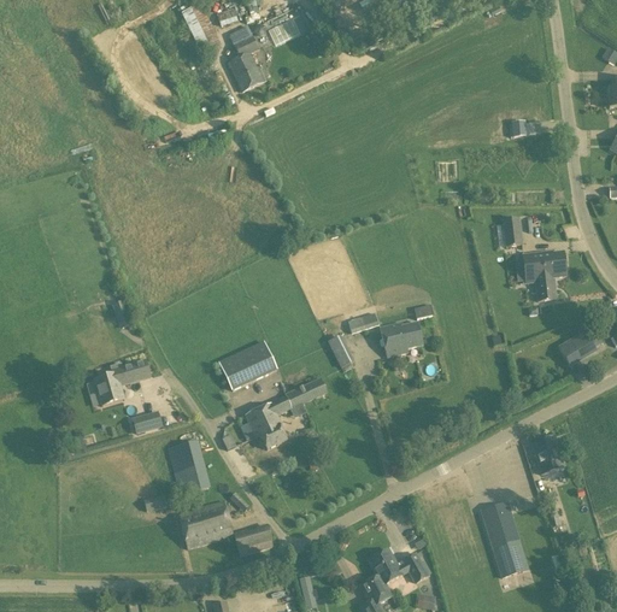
[(218,40),(200,0),(181,10),(200,49),(218,40)]
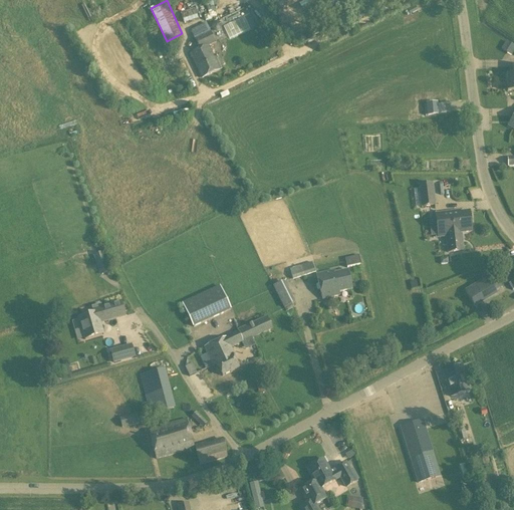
[(229,34),(259,23),(251,3),(221,14),(229,34)]
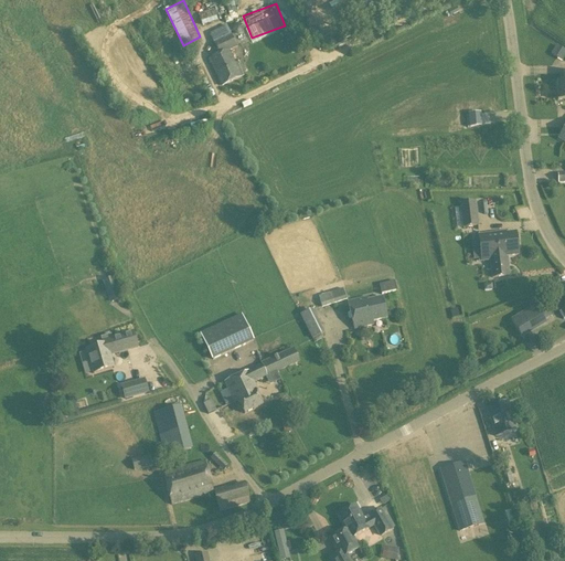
[(202,22),(217,17),(214,6),(198,11),(202,22)]
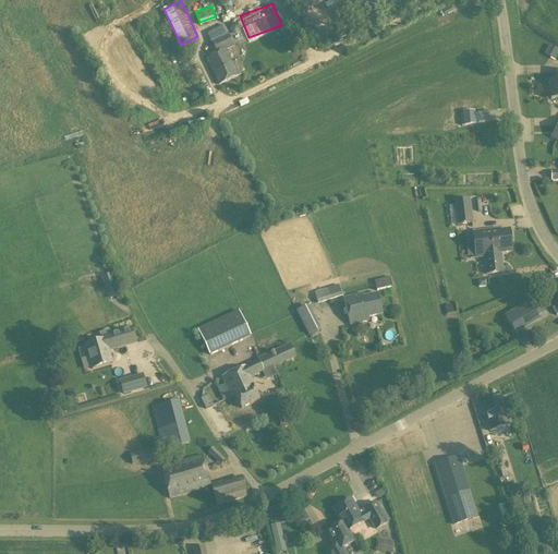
[(230,21),(229,25),(231,29),(235,31),(239,29),(241,25),(239,21),(235,20),(230,21)]
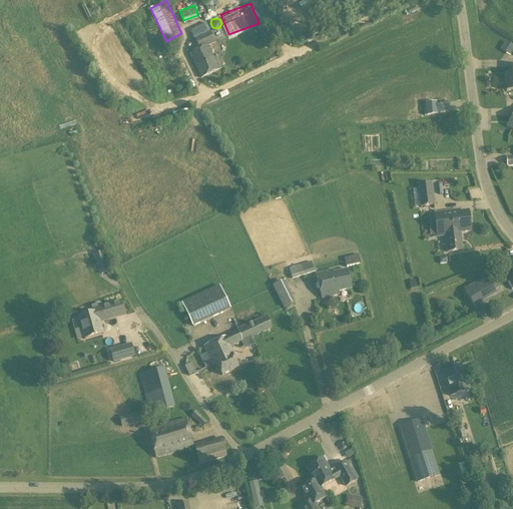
[(200,74),(216,67),(211,57),(213,56),(206,42),(213,39),(208,28),(194,35),(199,46),(189,50),(200,74)]
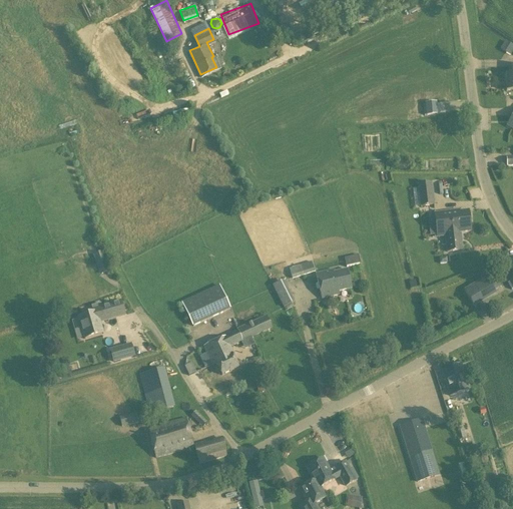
[(505,37),(500,46),(505,49),(510,41),(505,37)]
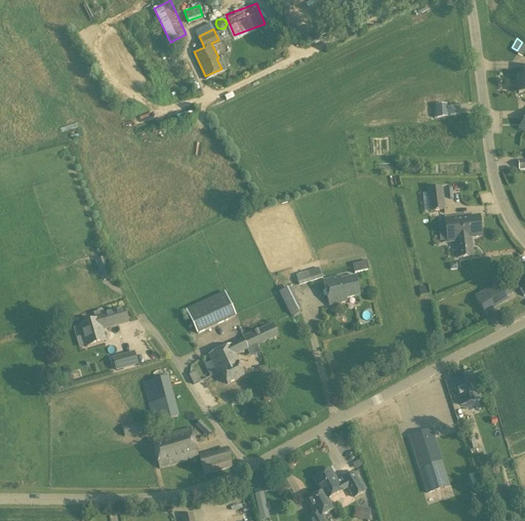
[(427,185),(430,208),(445,207),(442,184),(427,185)]
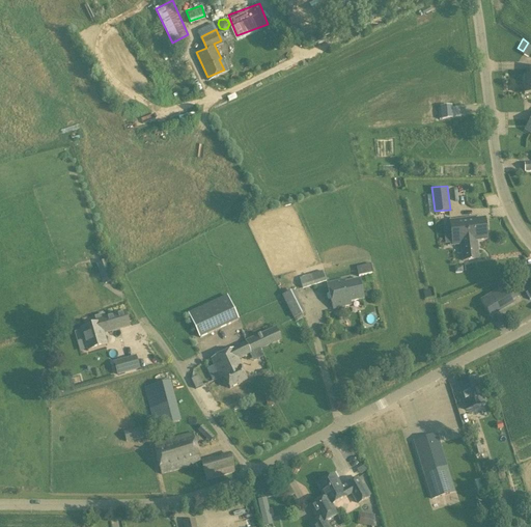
[(478,255),(476,237),(486,236),(484,216),(470,217),(470,216),(449,218),(452,242),(460,241),(463,257),(478,255)]
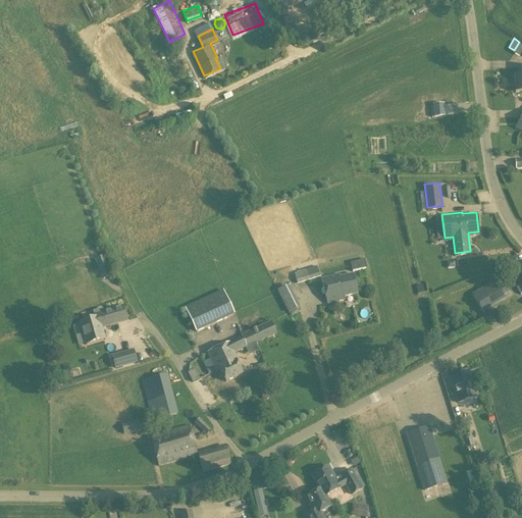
[(353,268),(366,265),(364,256),(351,259),(353,268)]
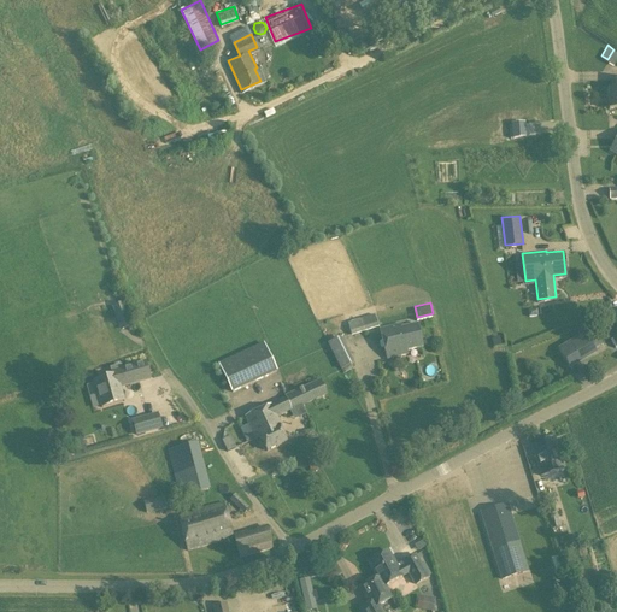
[(378,323),(374,311),(347,319),(351,331),(378,323)]
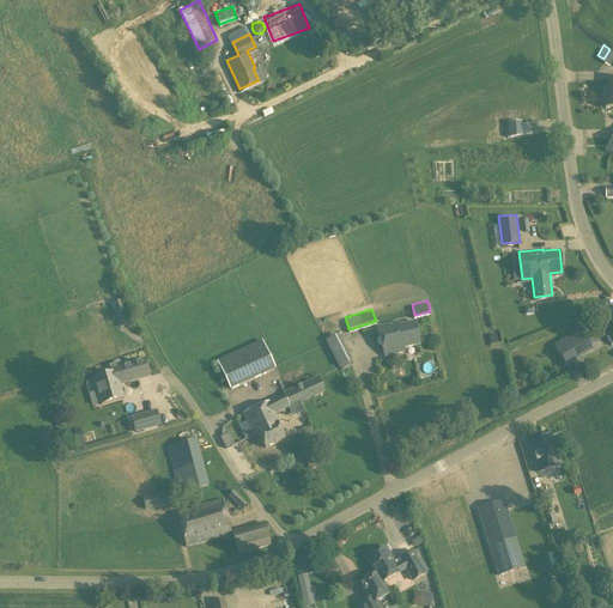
[(419,341),(414,318),(399,322),(399,318),(377,323),(383,352),(402,348),(401,345),(419,341)]
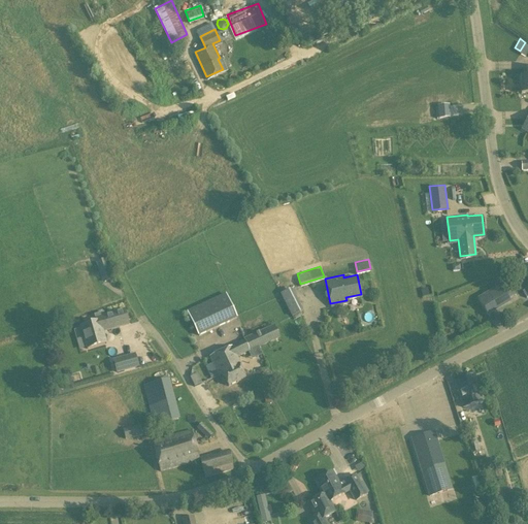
[(488,313),(510,298),(509,296),(516,292),(508,279),(500,283),(500,282),(477,295),(488,313)]
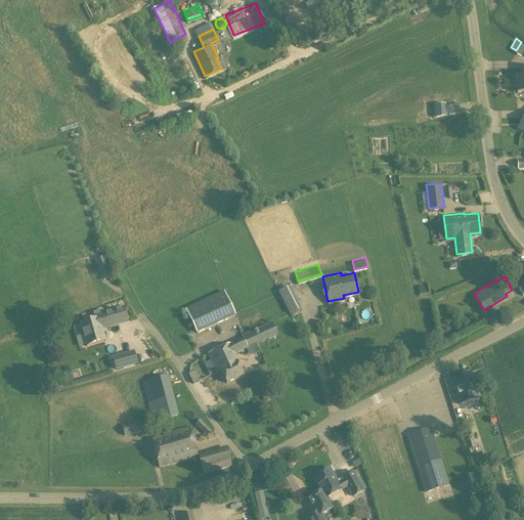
[(277,289),(289,311),(301,305),(289,283),(277,289)]
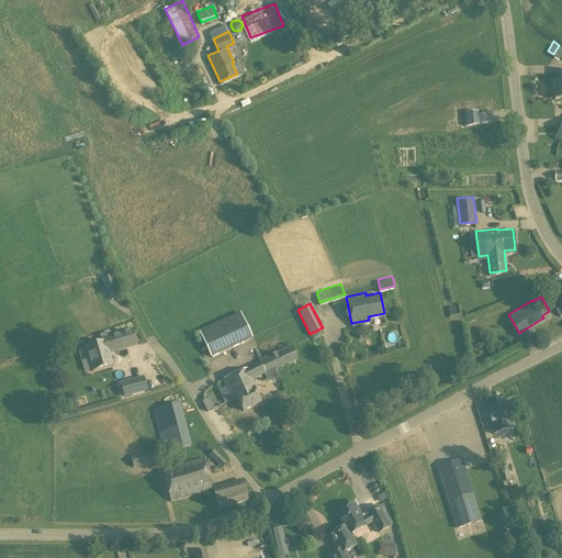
[(199,328),(211,355),(253,335),(240,309),(199,328)]
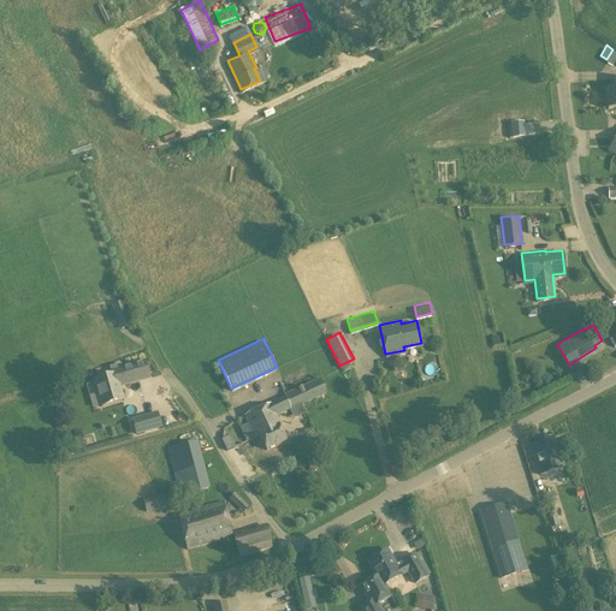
[(122,371),(116,372),(116,371),(94,377),(101,403),(123,396),(118,379),(124,378),(124,379),(150,372),(147,359),(120,366),(122,371)]
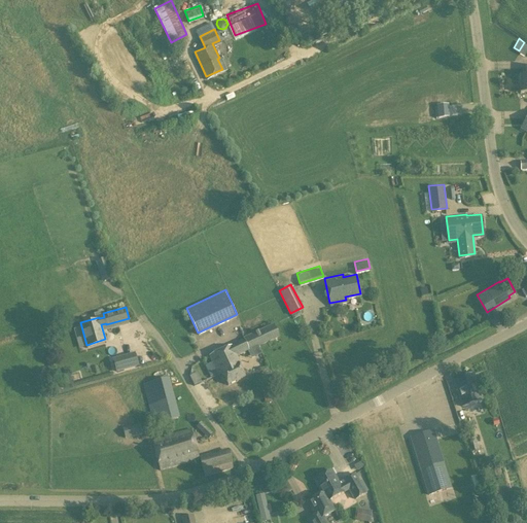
[(237,352),(279,333),(274,321),(243,335),(244,337),(209,353),(217,372),(222,370),(229,382),(245,374),(239,361),(241,360),(237,352)]
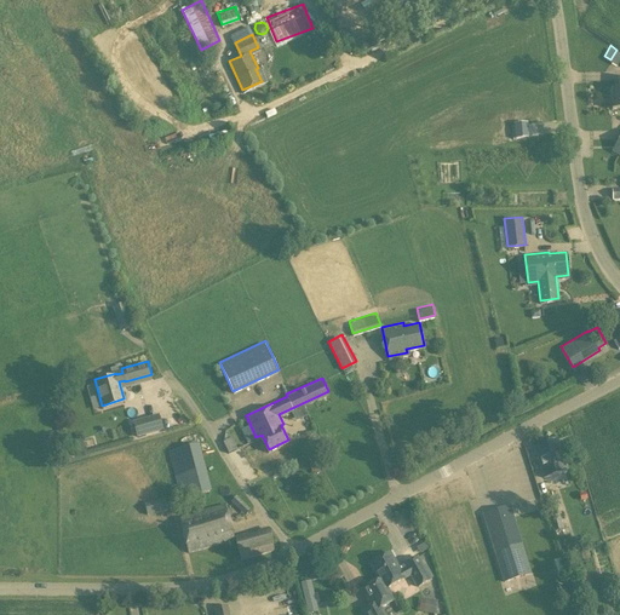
[(304,403),(292,408),(296,418),(308,413),(304,403)]
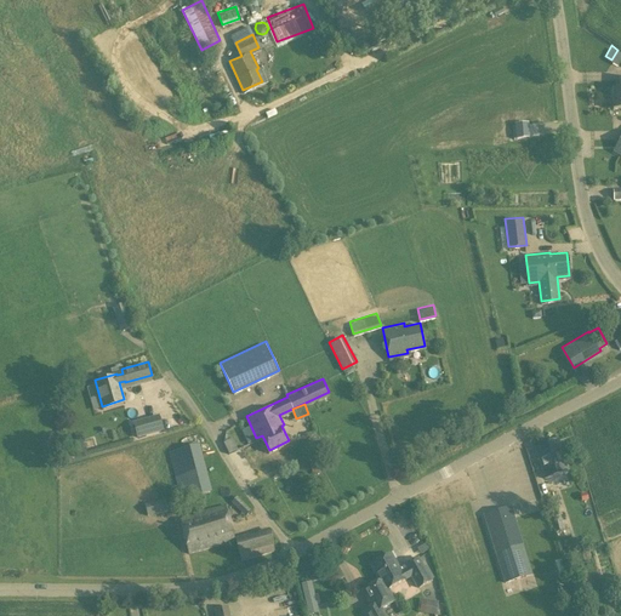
[(163,427),(159,414),(134,421),(137,434),(163,427)]
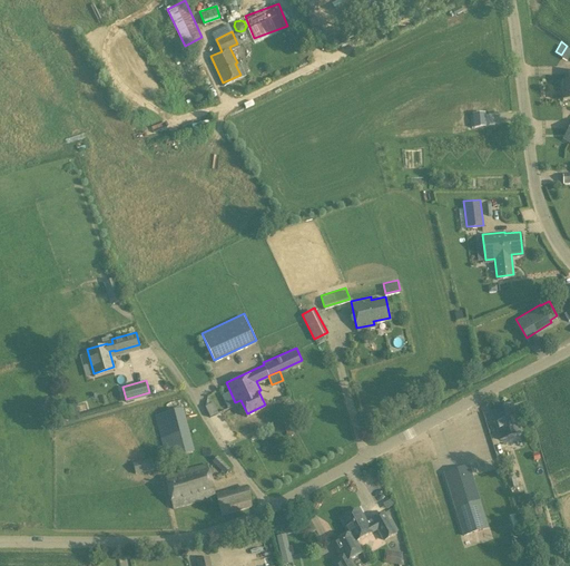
[(213,401),(205,405),(209,415),(217,410),(213,401)]
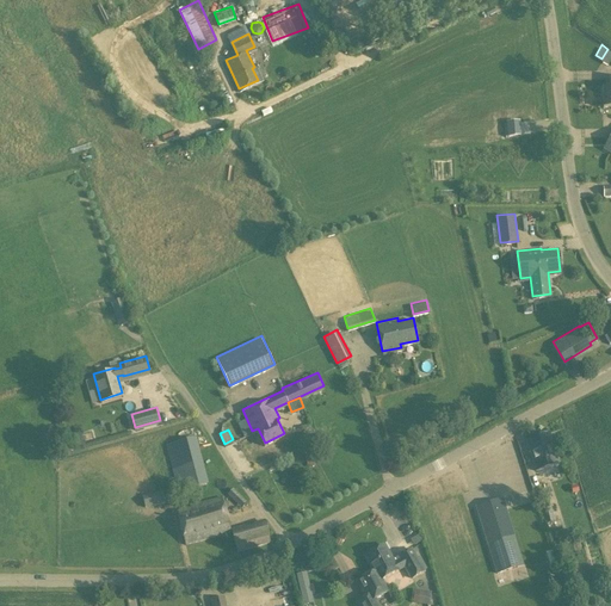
[(549,430),(526,436),(536,468),(557,461),(549,430)]
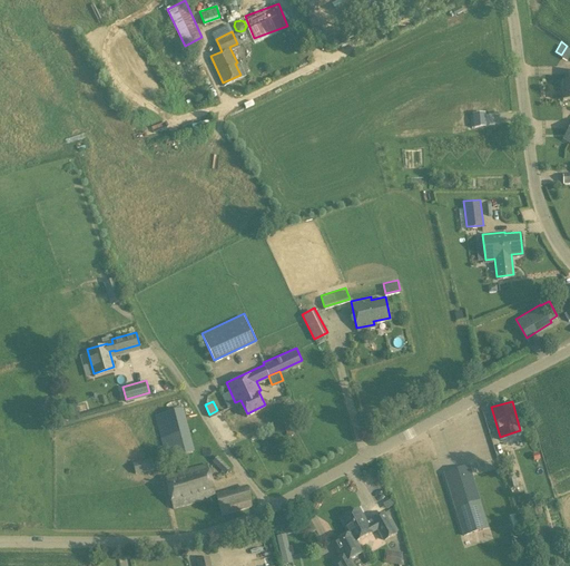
[(166,457),(194,449),(183,406),(155,413),(166,457)]
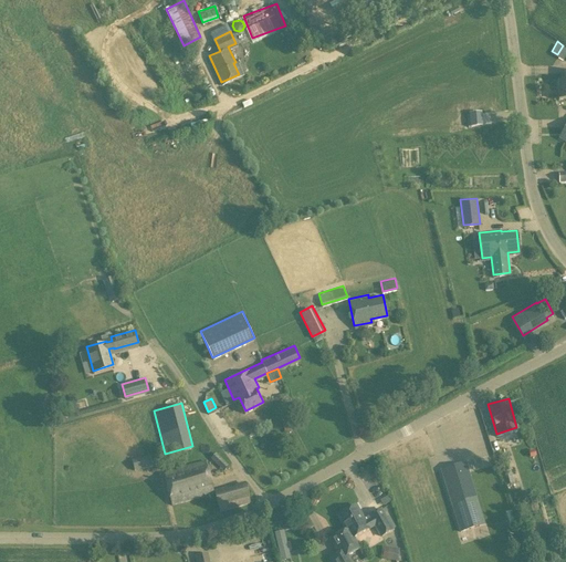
[(229,462),(216,449),(210,455),(222,469),(229,462)]
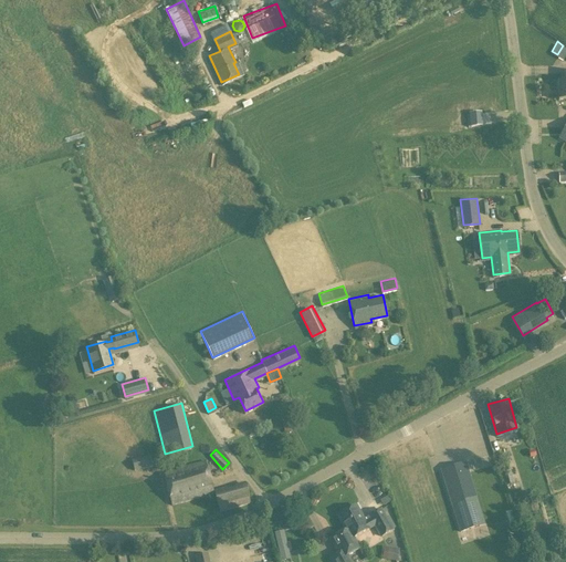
[(134,468),(152,465),(149,453),(132,456),(134,468)]
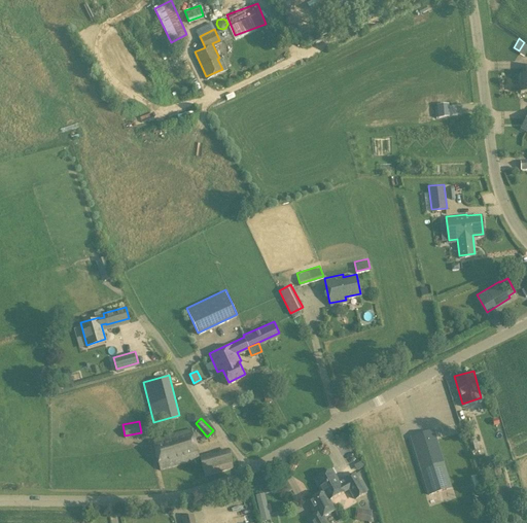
[(421,468),(430,465),(434,478),(447,474),(432,427),(411,434),(421,468)]
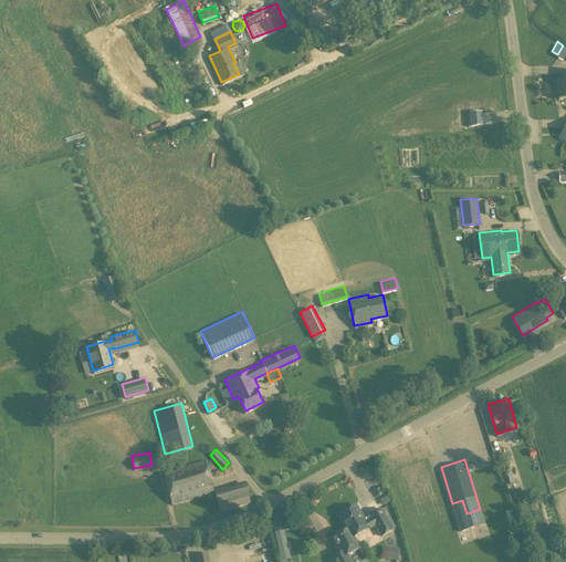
[(206,460),(164,471),(174,501),(213,491),(206,460)]
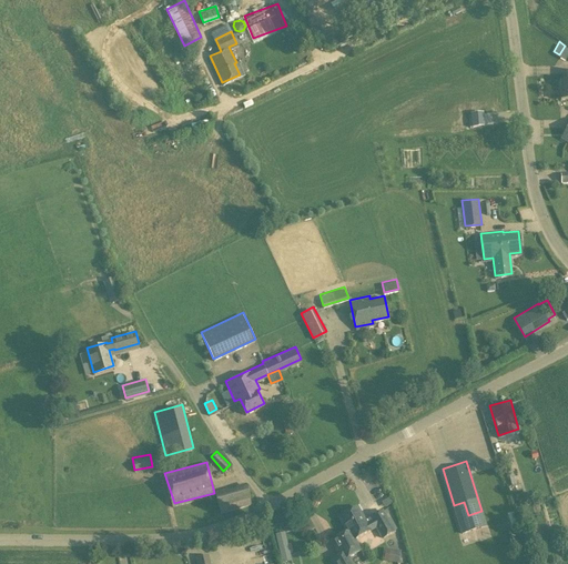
[(245,482),(214,490),(220,510),(251,502),(245,482)]
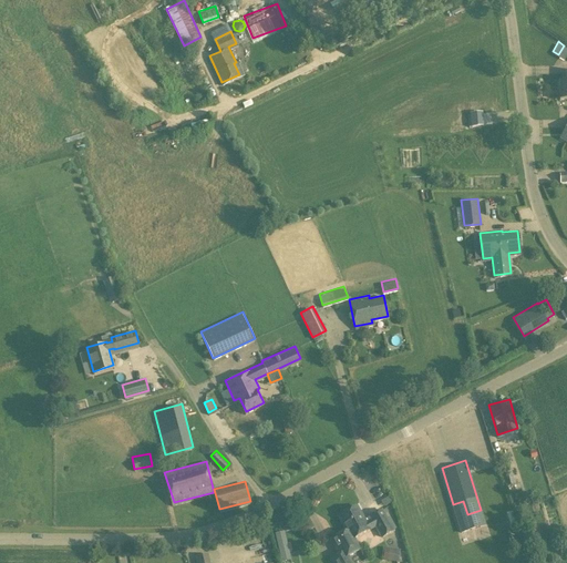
[(339,513),(348,529),(332,538),(340,552),(332,556),(336,562),(352,562),(348,553),(360,546),(353,535),(369,526),(375,522),(382,534),(393,528),(381,508),(371,513),(372,517),(366,520),(357,503),(339,513)]
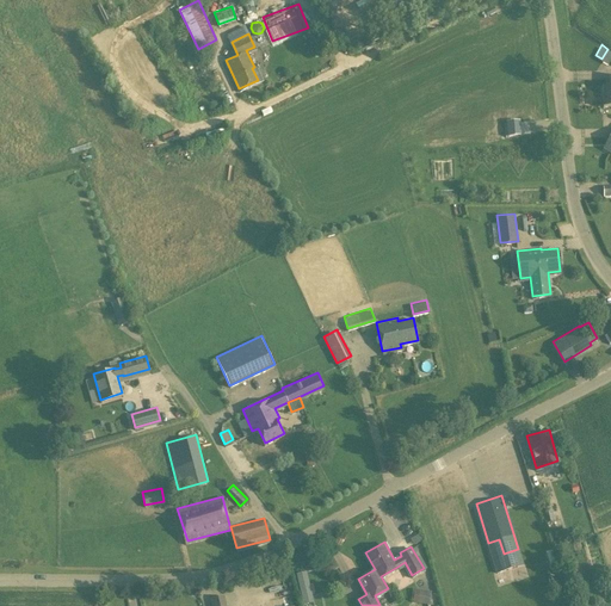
[(551,546),(544,549),(549,564),(556,562),(551,546)]
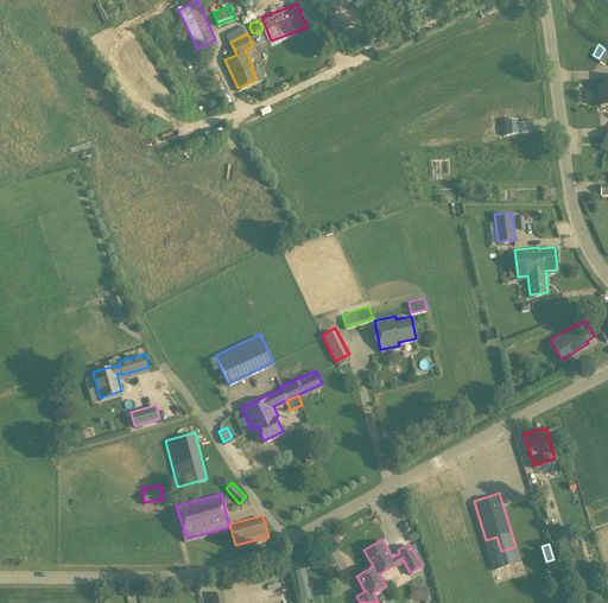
[(303,565),(293,567),(301,589),(309,586),(303,565)]
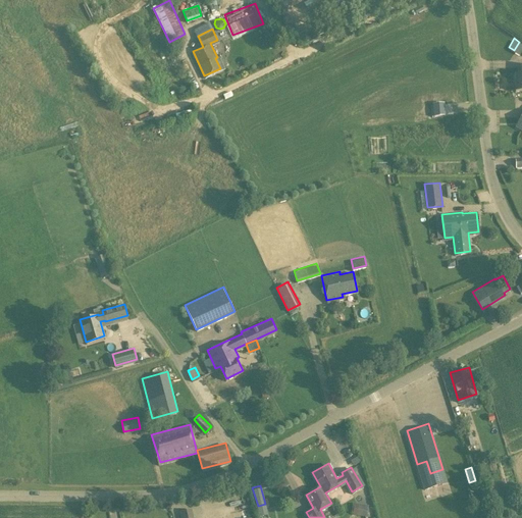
[(354,501),(352,512),(366,514),(368,503),(354,501)]
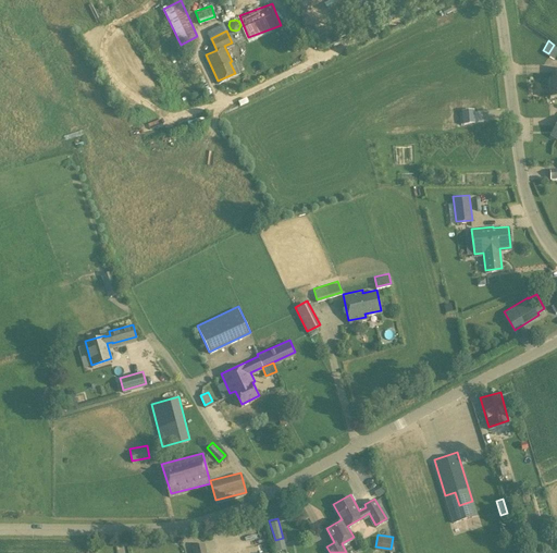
[(206,552),(205,541),(192,544),(194,552),(206,552)]
